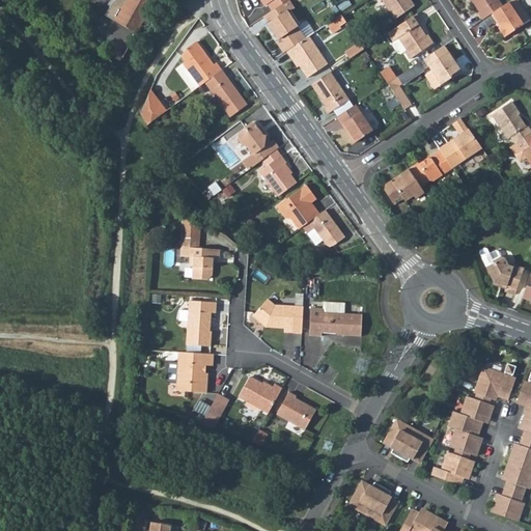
[(105,16),(136,34),(155,0),(115,0),(111,6),(105,16)]
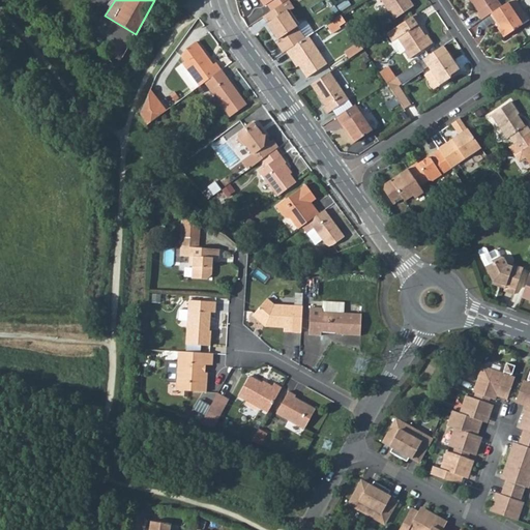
[(267,4),(271,10),(287,0),(259,0),(264,6),(267,4)]
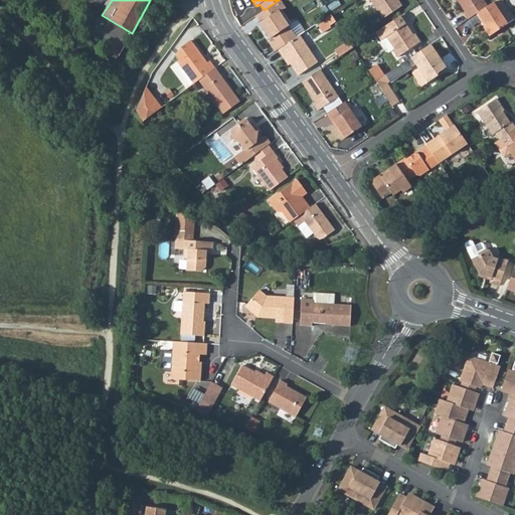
[(272,46),(275,51),(277,50),(296,36),(290,26),(280,12),(286,8),(281,0),(279,0),(264,10),(255,16),(268,32),(275,44),(272,46)]
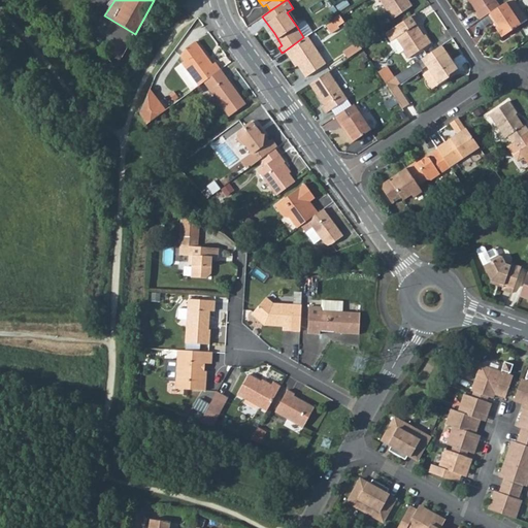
[(380,0),(394,21),(413,7),(407,0),(380,0)]
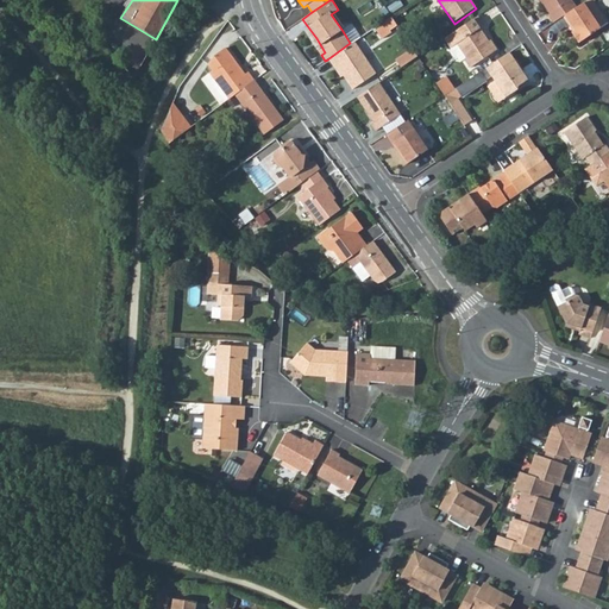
[(552,13),(542,0),(539,0),(550,14),(552,13)]
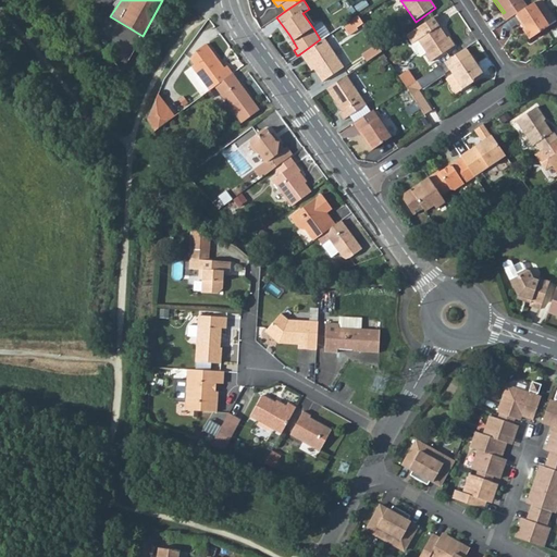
[(519,0),(496,0),(505,12),(503,13),(500,15),(505,22),(515,15),(525,9),(519,0)]
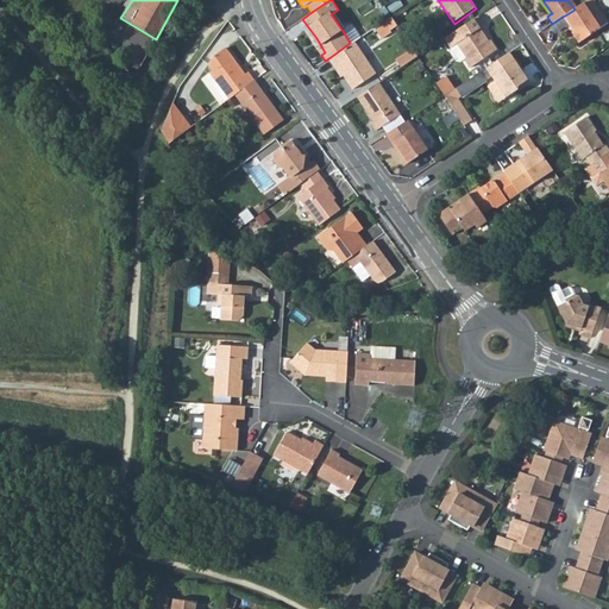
[(591,0),(588,0),(583,4),(601,30),(608,25),(591,0)]
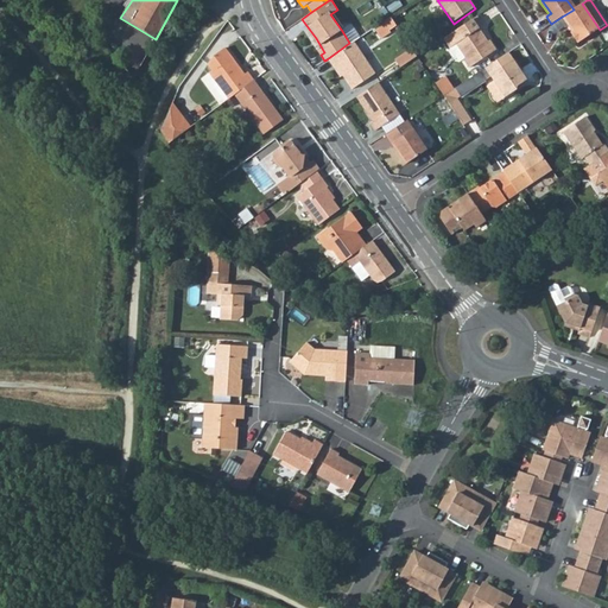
[(574,10),(562,17),(572,32),(571,32),(578,44),(600,30),(582,4),(574,10)]
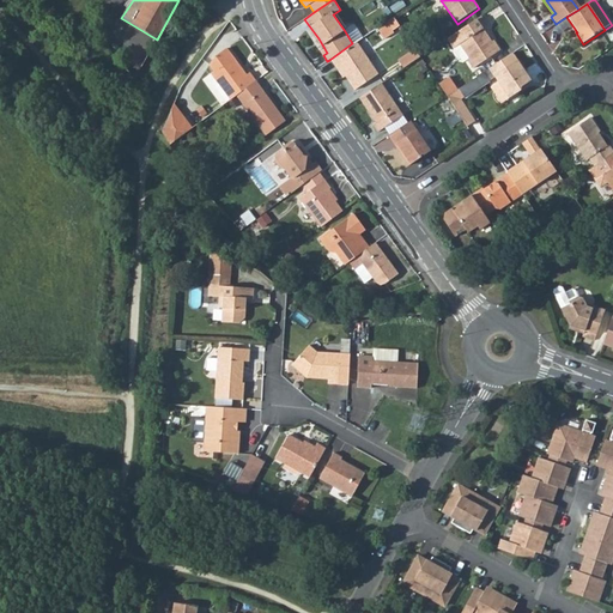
[(481,16),(448,38),(454,48),(457,46),(468,61),(466,62),(472,72),(502,52),(495,42),(493,43),(491,44),(487,38),(490,37),(484,28),(487,26),(481,16)]
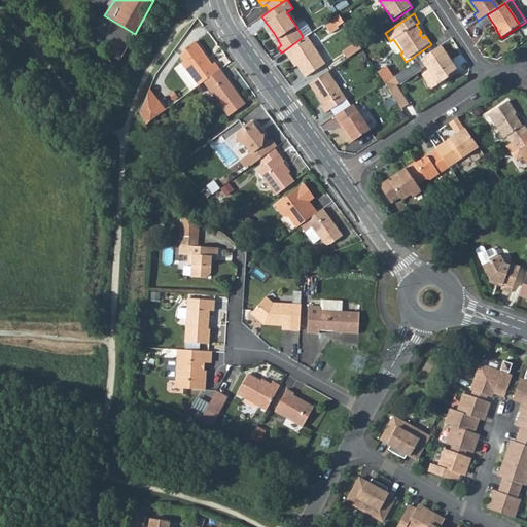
[(344,22),(339,14),(331,19),(337,27),(344,22)]
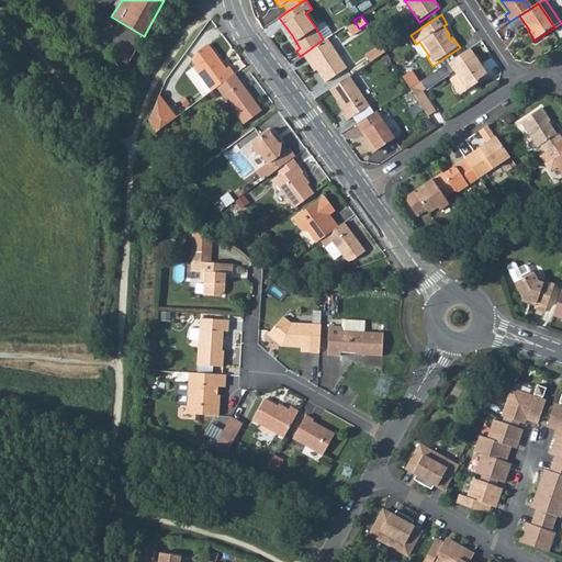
[(333,34),(325,23),(316,29),(323,40),(327,37),(333,34)]
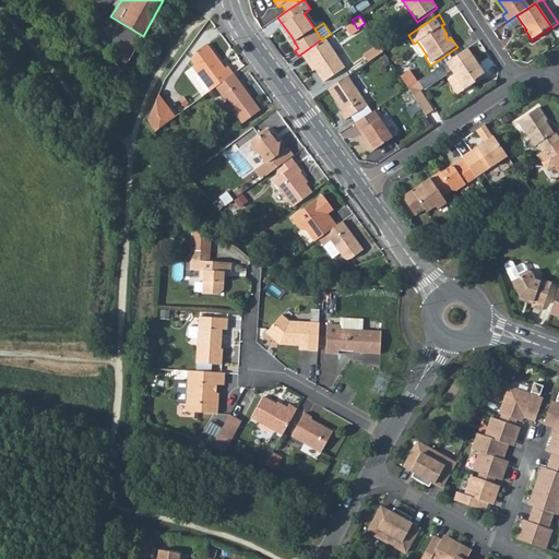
[(298,48),(290,35),(286,38),(295,50),(298,48)]
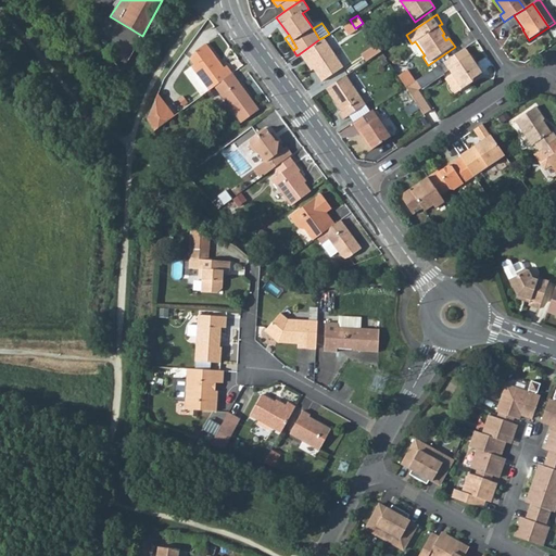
[(319,39),(299,54),(303,61),(305,59),(313,70),(320,81),(342,66),(324,37),(319,39)]
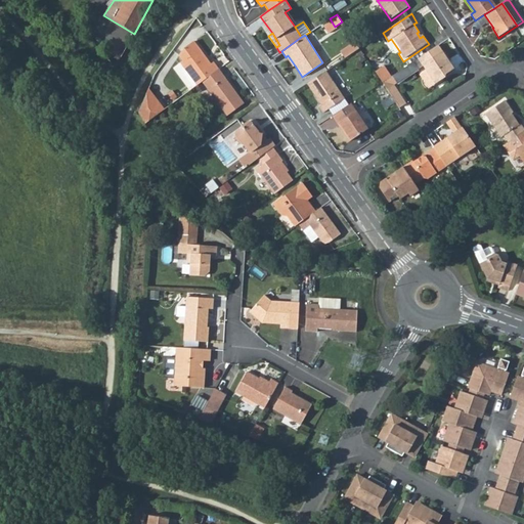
[(179,61),(195,85),(201,81),(218,69),(213,60),(209,63),(193,40),(184,47),(179,54),(182,59),(179,61)]
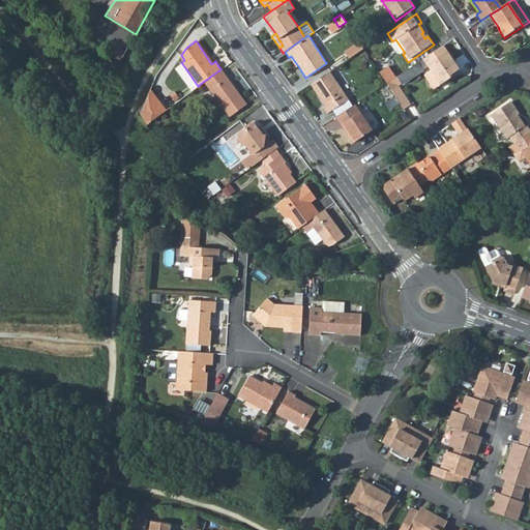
[(460,69),(443,46),(386,84),(404,110),(412,105),(399,86),(401,85),(423,71),(422,69),(428,66),(431,71),(440,85),(449,79),(451,75),(460,69)]
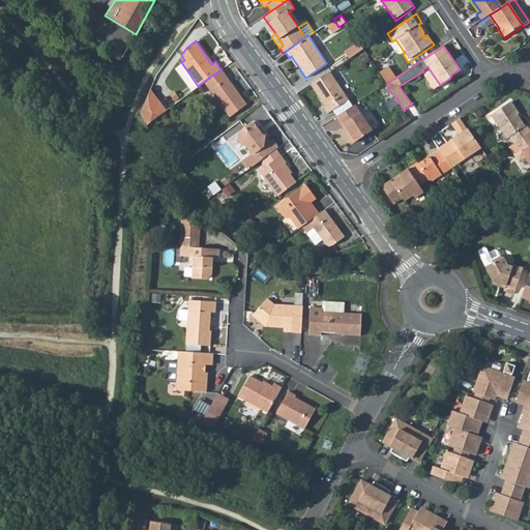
[(298,66),(291,56),(289,58),(296,68),(298,66)]
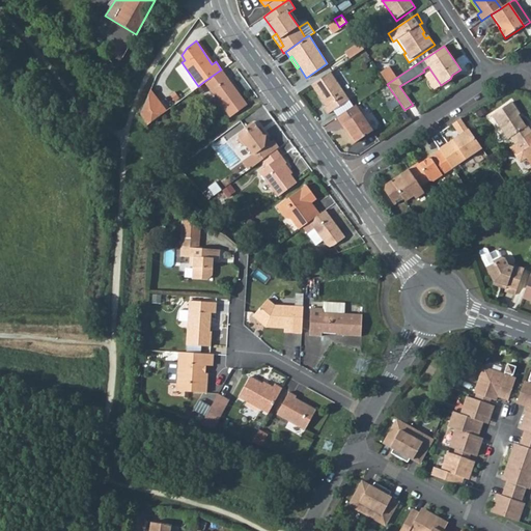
[(227,78),(221,70),(203,82),(229,117),(247,104),(236,89),(234,91),(225,79),(227,78)]
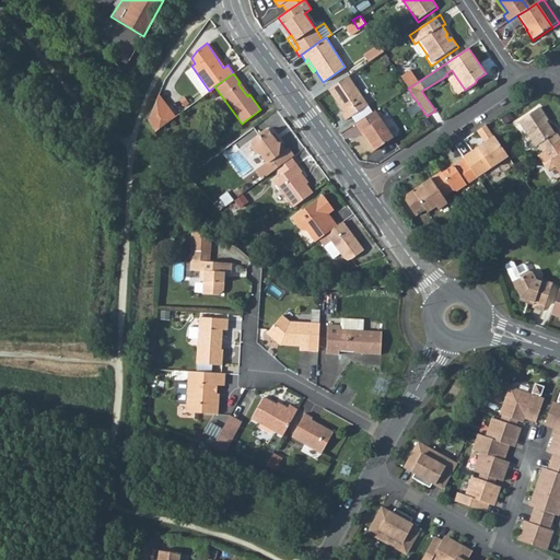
[(457,94),(465,90),(455,76),(447,80),(457,94)]
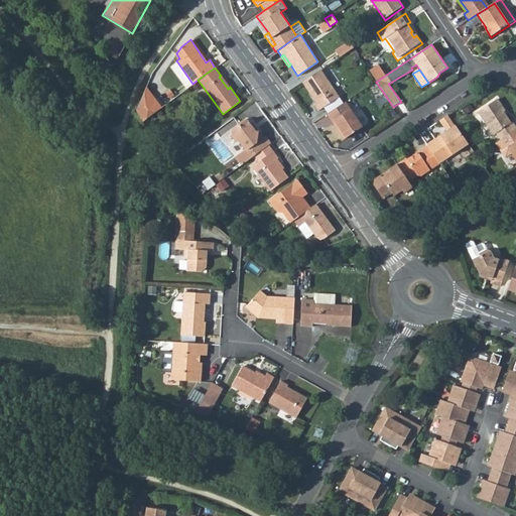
[(319,71),(301,83),(315,103),(312,105),(316,112),(338,98),(319,71)]
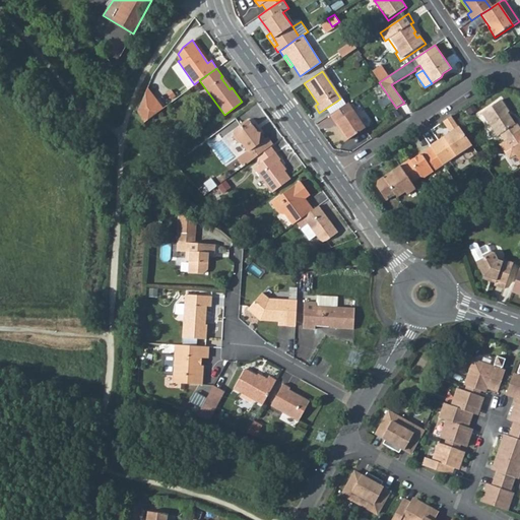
[(146,90),(154,95),(148,86),(146,90)]
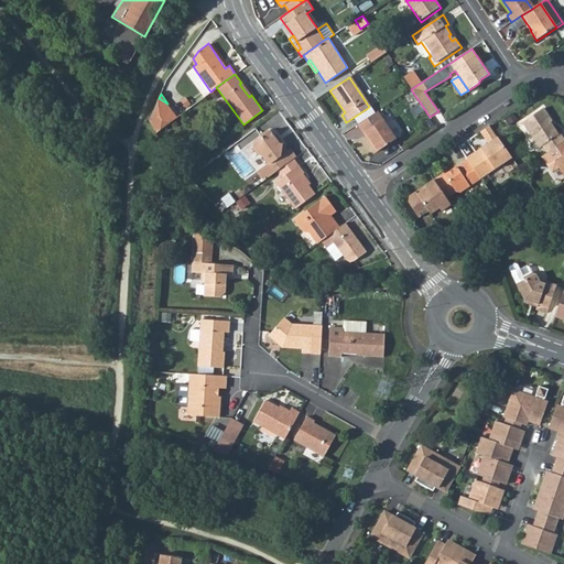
[(150,118),(155,132),(173,119),(166,109),(170,107),(167,104),(159,98),(150,118)]
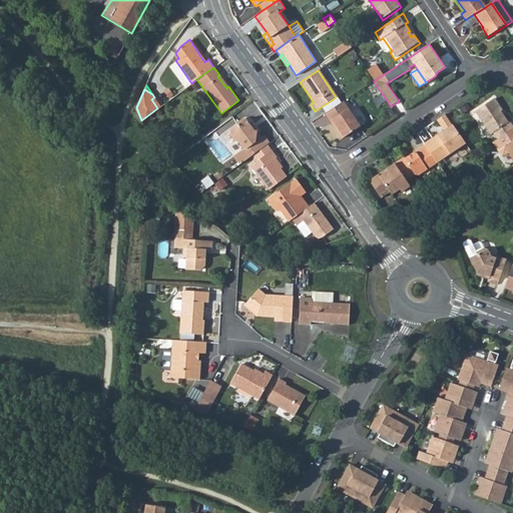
[(499,138),(512,128),(512,126),(509,121),(507,123),(499,112),(502,110),(495,99),(476,112),(492,135),(494,133),(498,139),(499,138)]
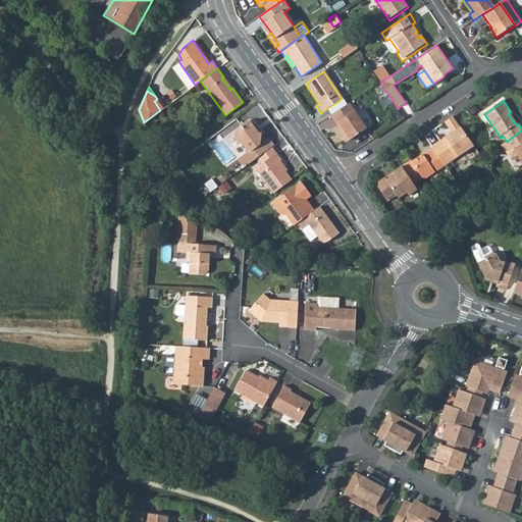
[(364,129),(348,104),(329,116),(335,124),(337,122),(342,128),(340,131),(348,141),(364,129)]
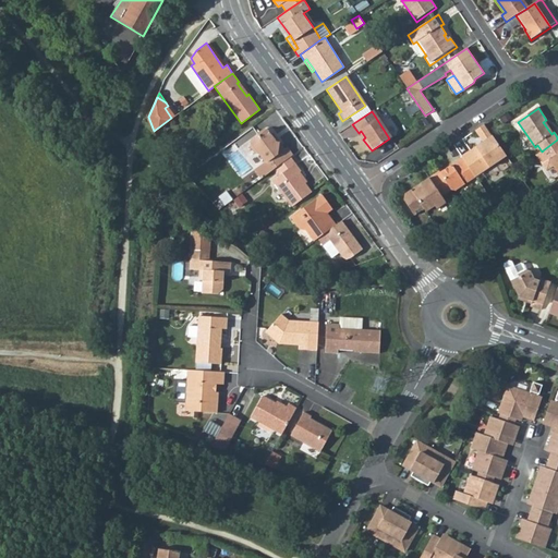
[(507,156),(485,124),(476,131),(484,142),(461,157),(461,158),(474,177),(475,178),(507,156)]
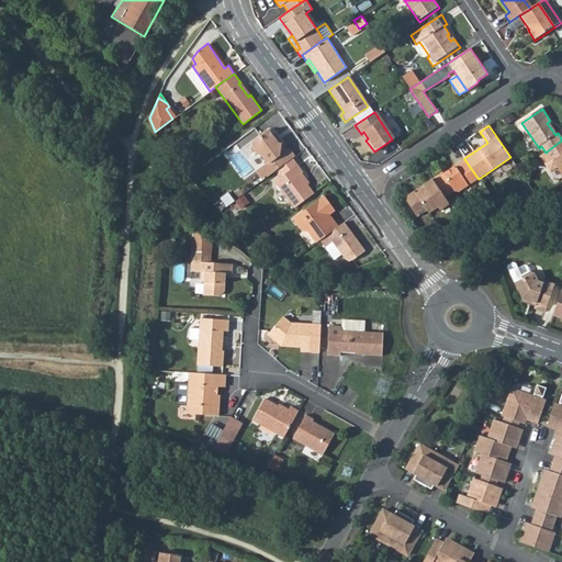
[(294,156),(295,155),(290,148),(288,149),(283,144),(280,144),(276,138),(270,132),(266,132),(260,135),(259,138),(254,143),(255,144),(253,148),(258,156),(261,156),(267,163),(257,170),(263,179),(276,169),(278,168),(294,156)]
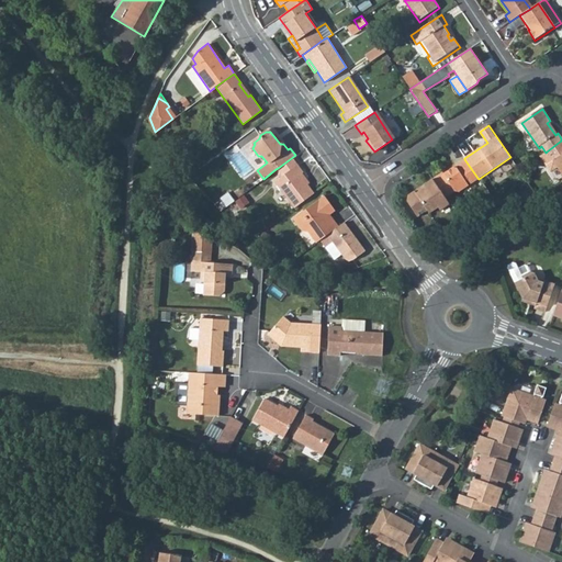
[(561,141),(547,152),(561,176),(561,182),(561,183),(561,141)]
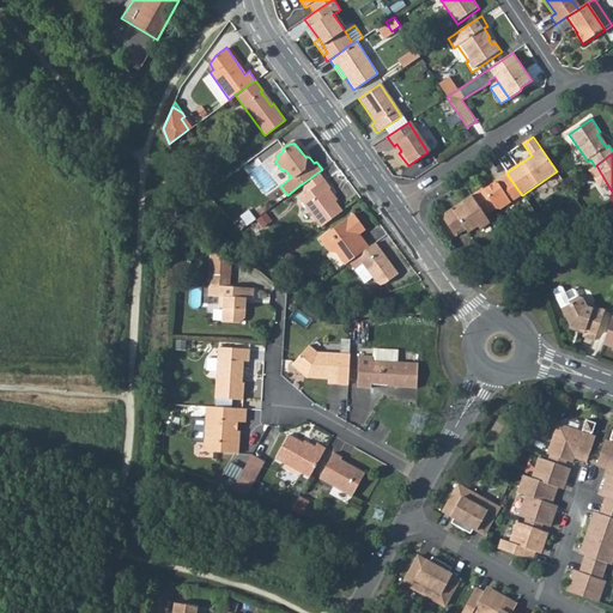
[(303,183),(309,190),(314,188),(326,178),(321,170),(303,183)]
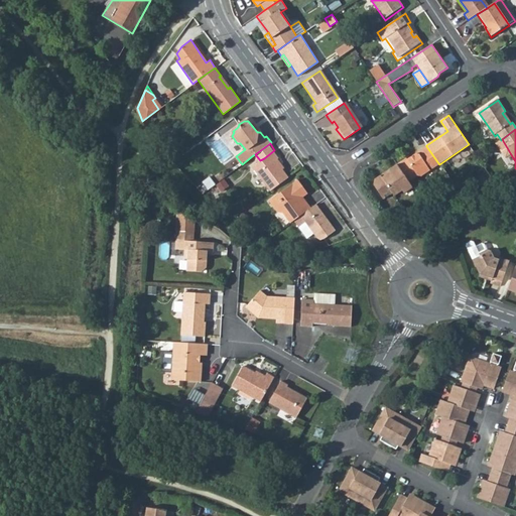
[(408,157),(397,164),(408,182),(420,174),(422,174),(438,163),(426,146),(420,150),(421,152),(418,154),(416,153),(409,158),(408,157)]
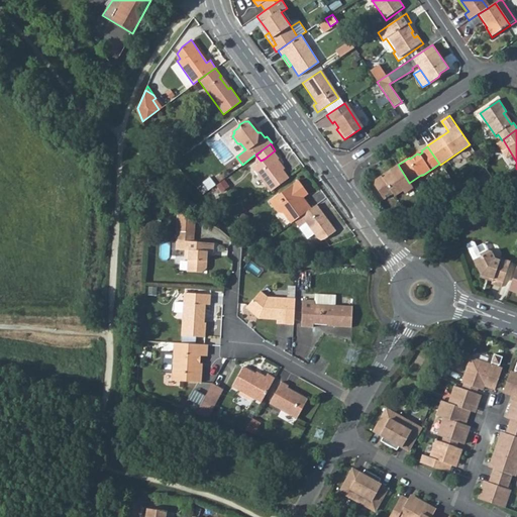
[(276,161),(283,171),(286,168),(279,159),(280,158),(275,150),(265,159),(270,166),(276,161)]
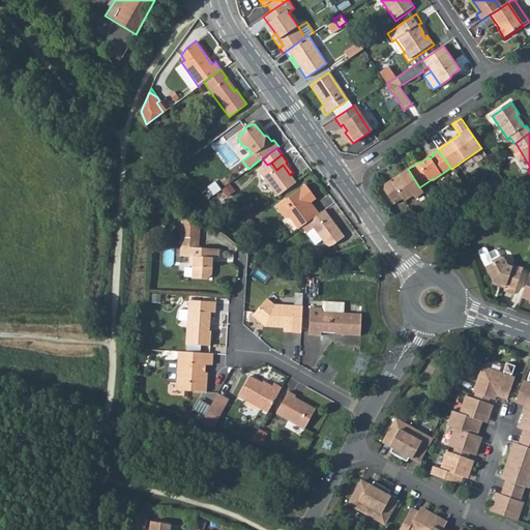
[(287,188),(295,182),(290,175),(283,165),(276,170),(271,163),(267,165),(259,171),(277,196),(287,188)]
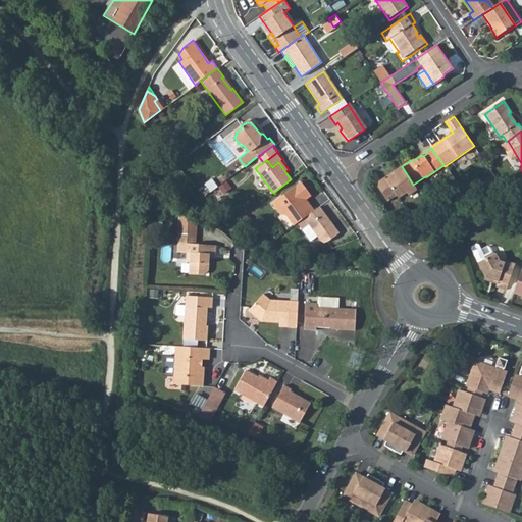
[(413,185),(402,166),(394,172),(395,173),(387,178),(386,176),(379,181),(378,188),(387,202),(397,195),(399,198),(407,193),(409,195),(417,190),(413,185)]
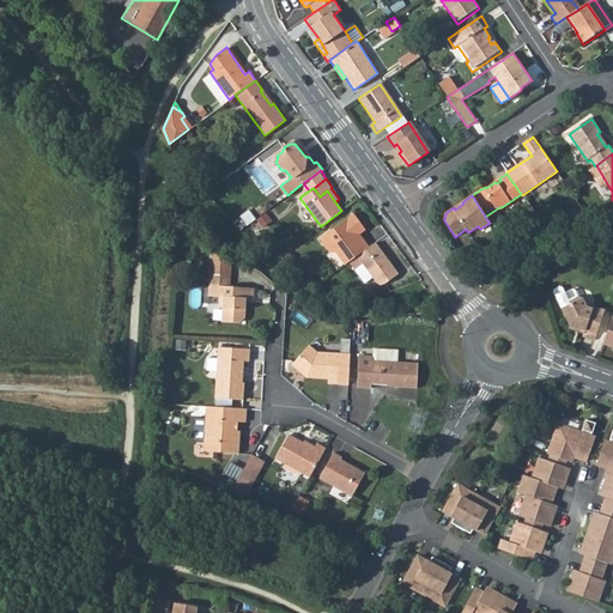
[(354,213),(349,206),(341,211),(332,218),(338,226),(354,213)]
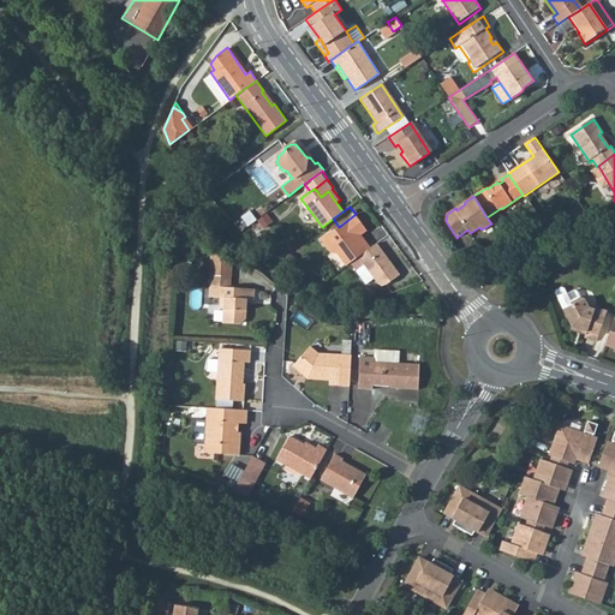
[(351,262),(370,249),(360,236),(366,231),(356,214),(339,227),(332,232),(322,238),(327,245),(333,254),(340,254),(347,264),(351,262)]
